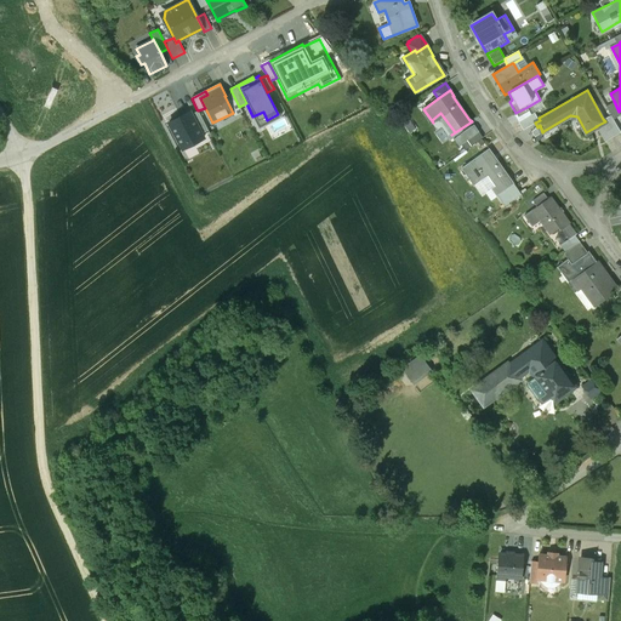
[(232,92),(226,96),(224,96),(233,113),(234,117),(243,112),(239,107),(232,92)]
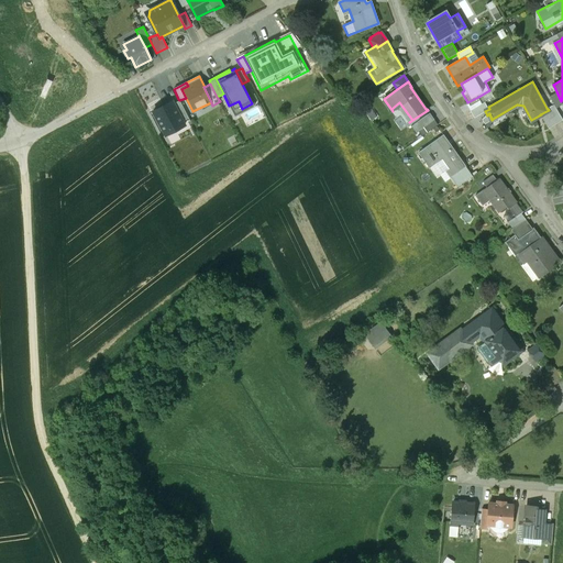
[(562,103),(561,101),(556,91),(549,96),(553,103),(555,108),(562,103)]
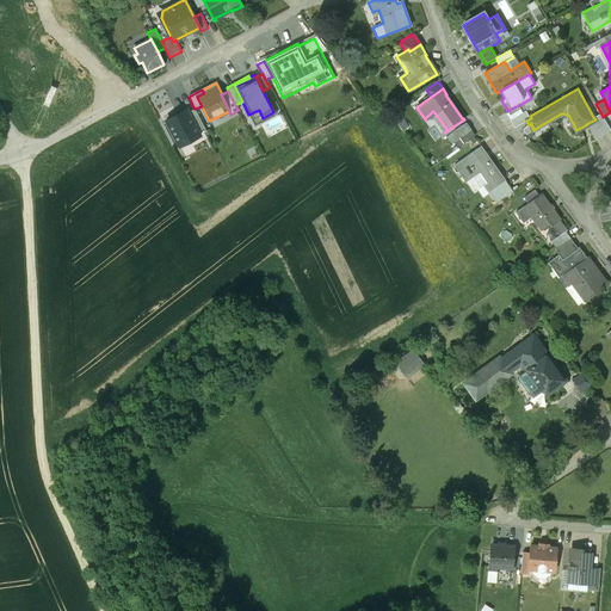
[(519,105),(507,111),(506,112),(511,119),(523,112),(519,105)]
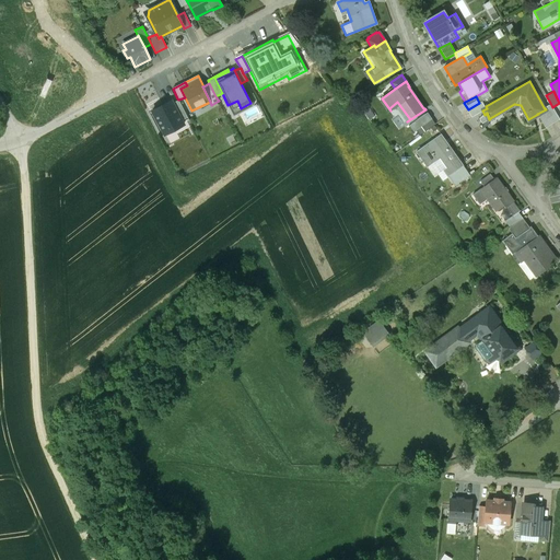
[(185,124),(183,119),(173,101),(171,97),(150,108),(164,135),(185,124)]
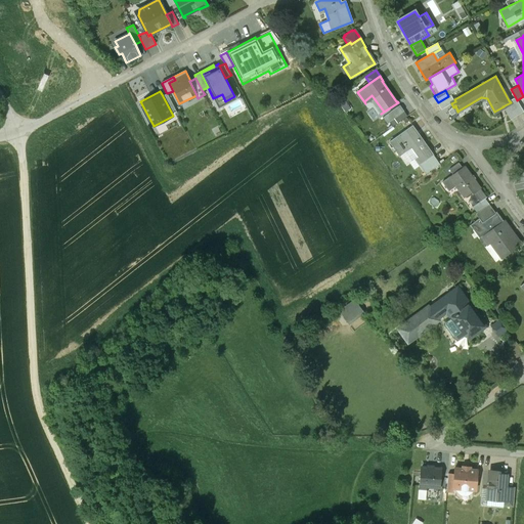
[(175,108),(167,93),(166,92),(162,94),(171,112),(175,108)]
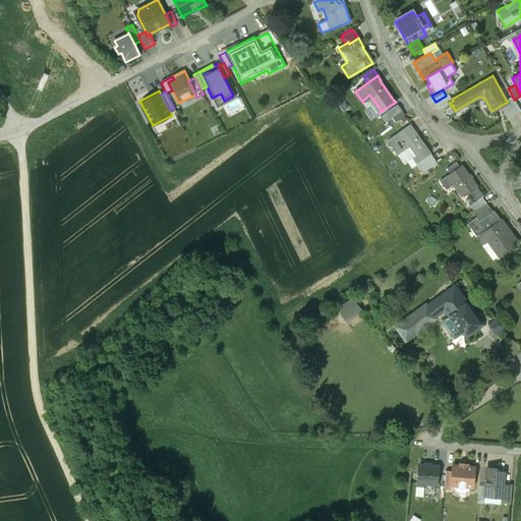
[(235,99),(233,96),(224,101),(221,94),(212,98),(217,108),(235,99)]
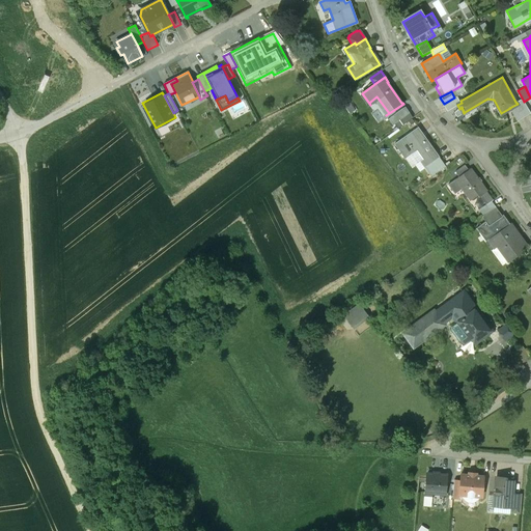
[(462,103),(460,101),(457,95),(454,98),(444,104),(447,111),(457,105),(462,103)]
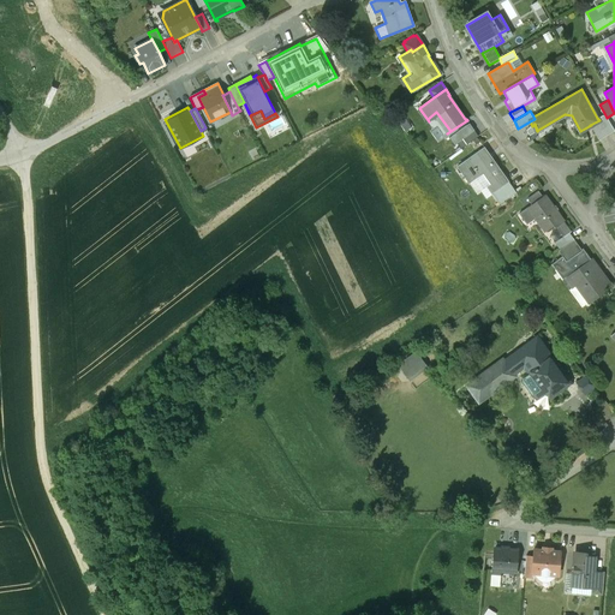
[(590,125),(591,125),(598,139),(614,131),(607,118),(604,113),(597,118),(599,120),(590,125)]
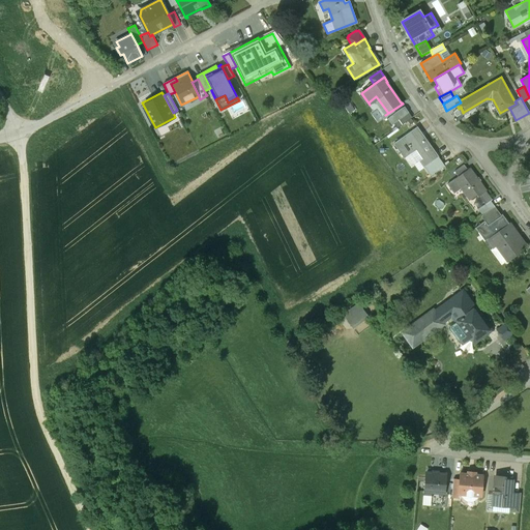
[(404,107),(387,118),(391,124),(393,123),(396,128),(412,117),(404,107)]
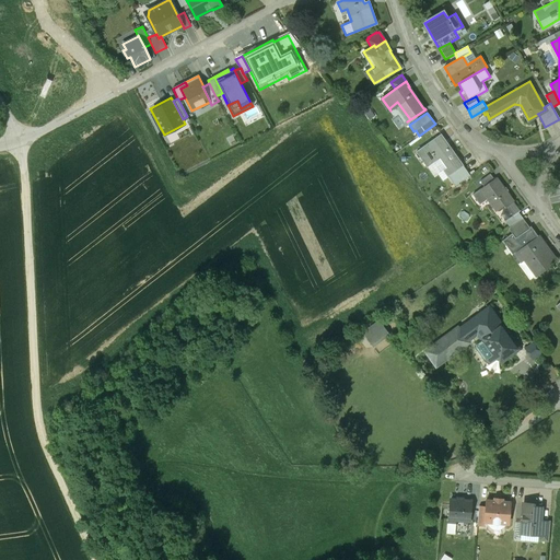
[(442,135),(417,151),(434,176),(444,170),(459,159),(442,135)]
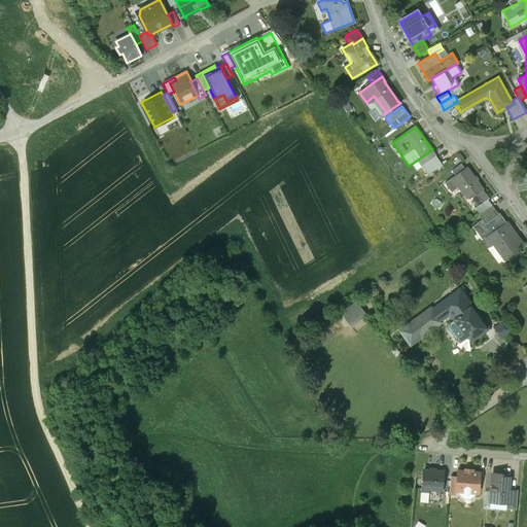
[(442,165),(432,149),(418,160),(427,174),(442,165)]
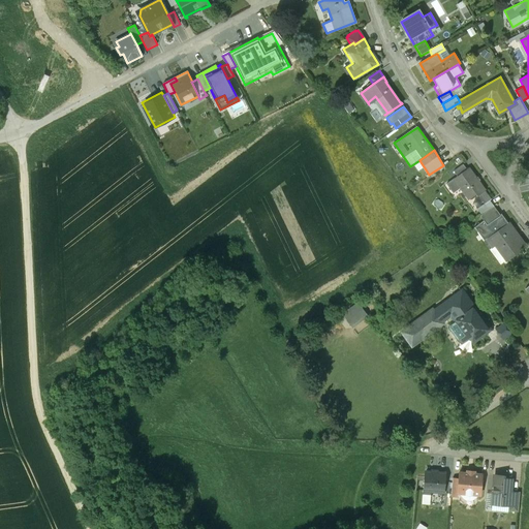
[(457,176),(467,169),(463,164),(454,170),(457,176)]
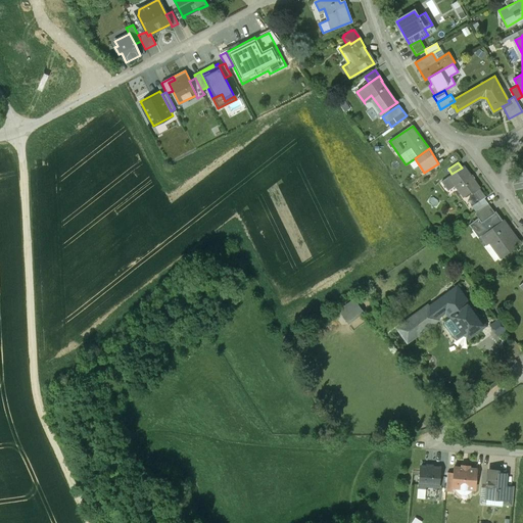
[(452,174),(441,182),(447,190),(456,185),(464,196),(470,192),(476,200),(483,196),(484,195),(463,165),(462,168),(452,174)]
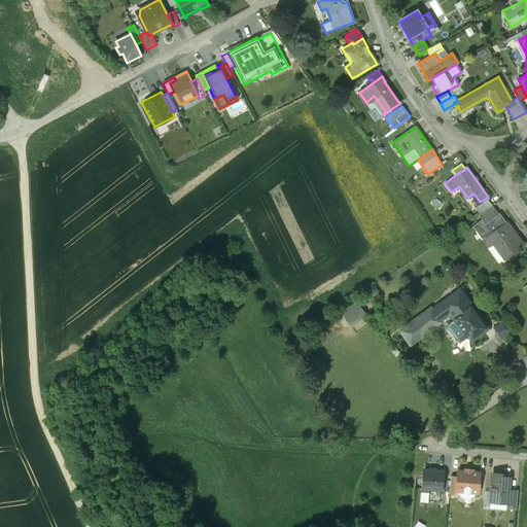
[(487,198),(480,202),(475,206),(480,213),(492,205),(487,198)]
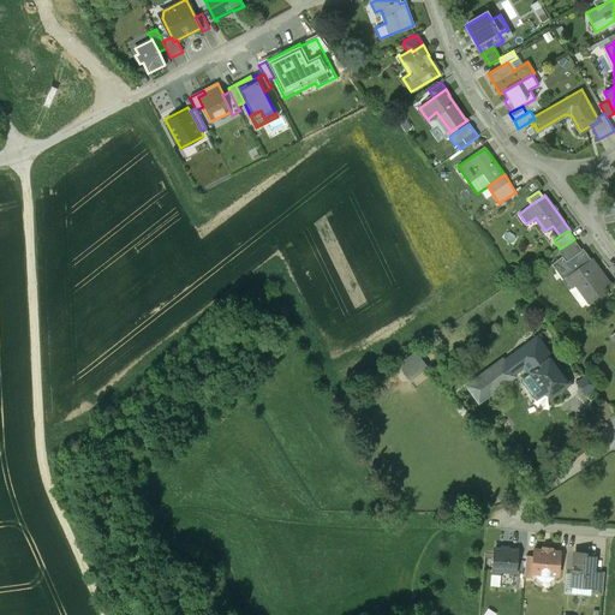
[(557,250),(562,256),(566,261),(581,250),(574,239),(560,249),(557,250)]
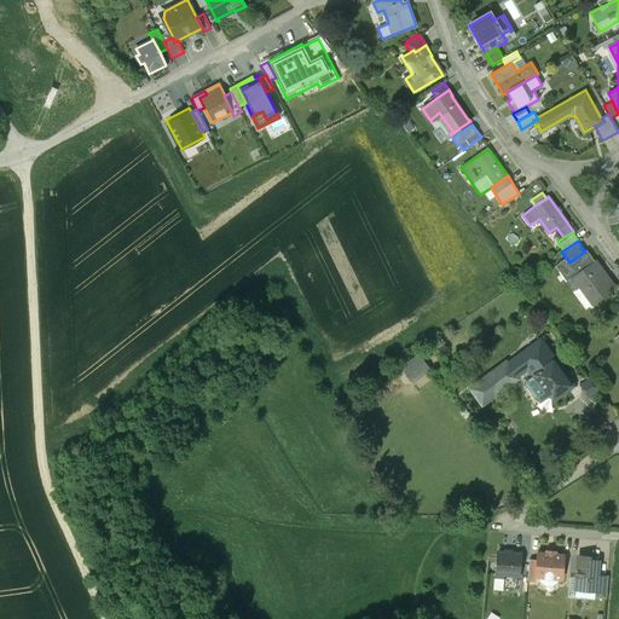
[(583,284),(596,302),(615,289),(595,260),(594,260),(586,250),(585,252),(570,262),(566,258),(555,266),(566,281),(568,279),(576,289),(583,284)]
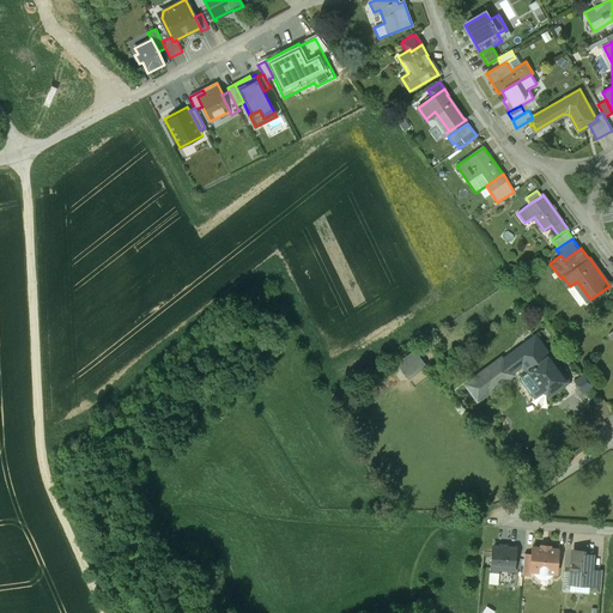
[(501,357),(466,383),(478,400),(523,365),(527,370),(521,375),(521,380),(533,395),(536,396),(542,390),(546,396),(569,380),(562,370),(560,370),(534,335),(502,359),(501,357)]
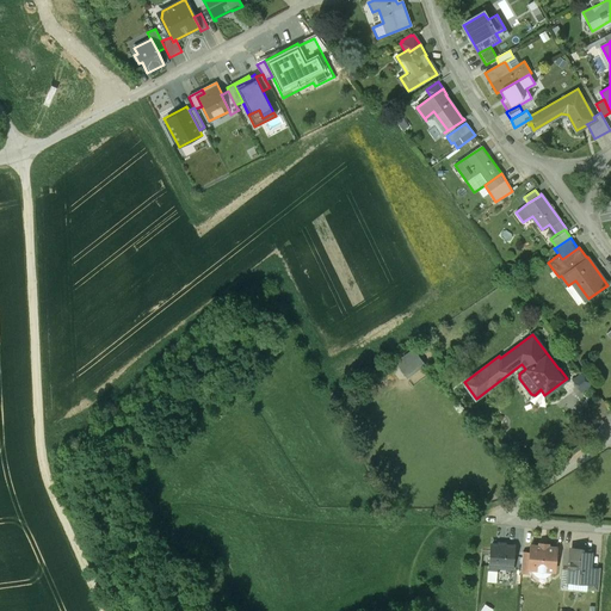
[(417,353),(399,366),(407,378),(425,365),(417,353)]
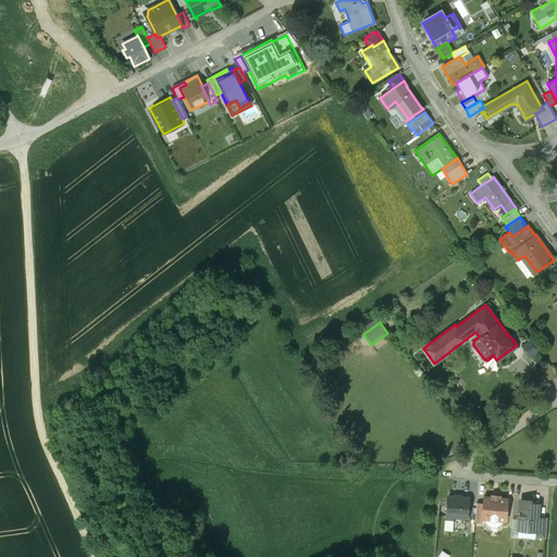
[(531,341),(522,347),(529,357),(539,349),(531,341)]
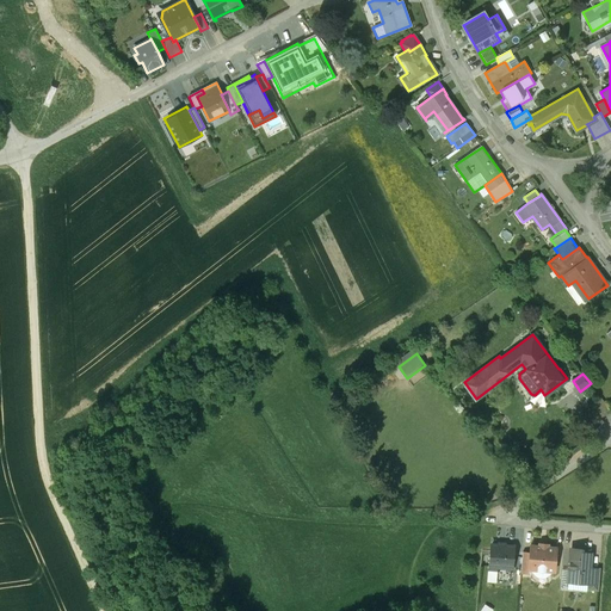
[(610,411),(599,396),(587,405),(592,411),(599,419),(600,418),(610,411)]
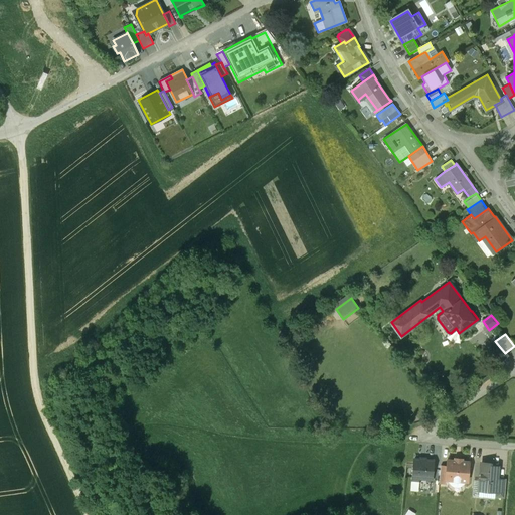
[(509,356),(506,352),(505,353),(499,346),(494,350),(502,361),(509,356)]
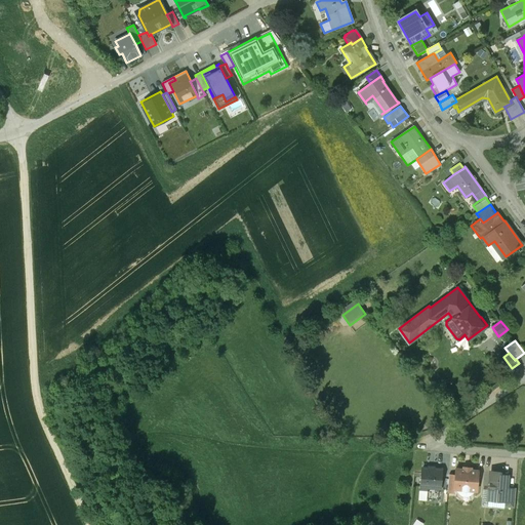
[(502,371),(497,374),(501,380),(507,376),(506,374),(505,374),(502,371)]
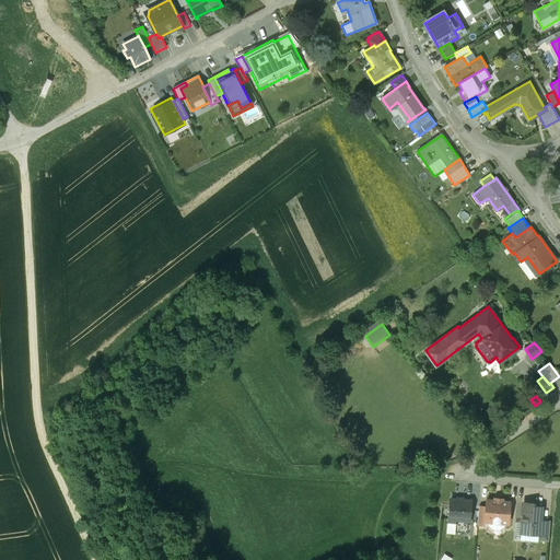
[(456,500),(451,499),(450,515),(447,515),(447,522),(455,523),(455,520),(469,521),(470,501),(463,500),(463,499),(456,499),(456,500)]
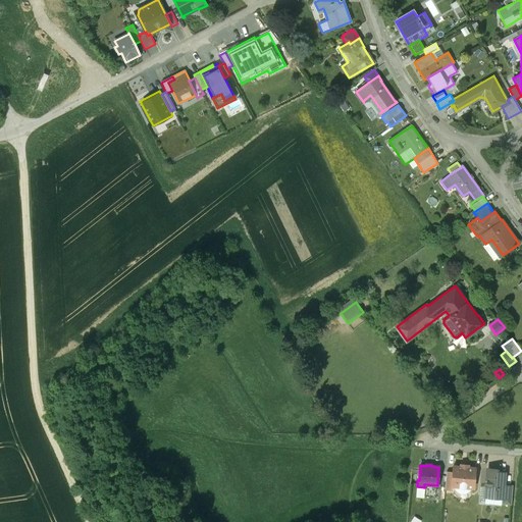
[(460,467),(453,466),(453,472),(452,486),(458,486),(458,488),(461,489),(462,489),(464,489),(466,489),(467,488),(467,487),(474,488),(475,468),(468,467),(468,466),(461,465),(460,467)]
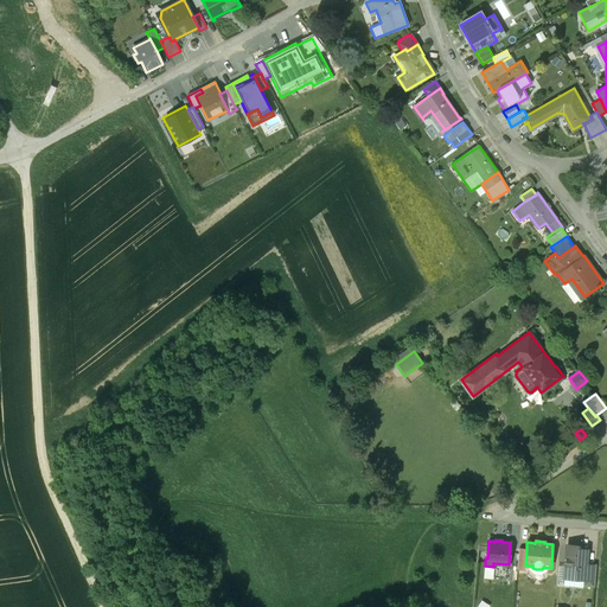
[(569,545),(567,548),(564,577),(583,579),(585,580),(586,564),(587,549),(577,549),(575,545),(569,545)]
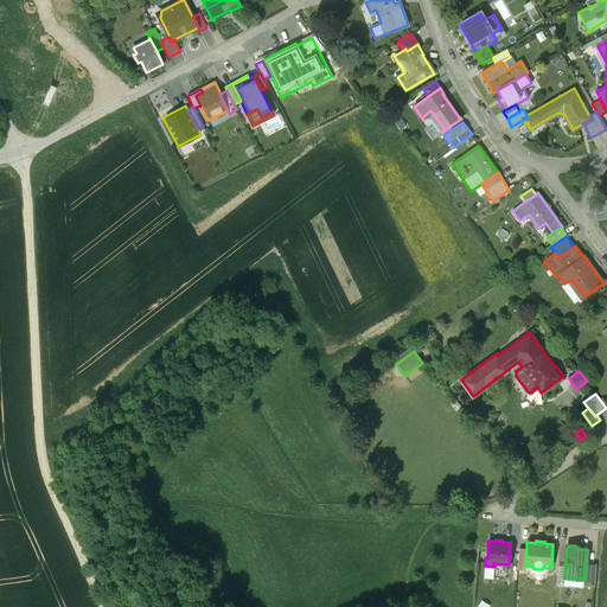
[(596,566),(586,564),(585,580),(583,579),(583,586),(594,587),(596,566)]
